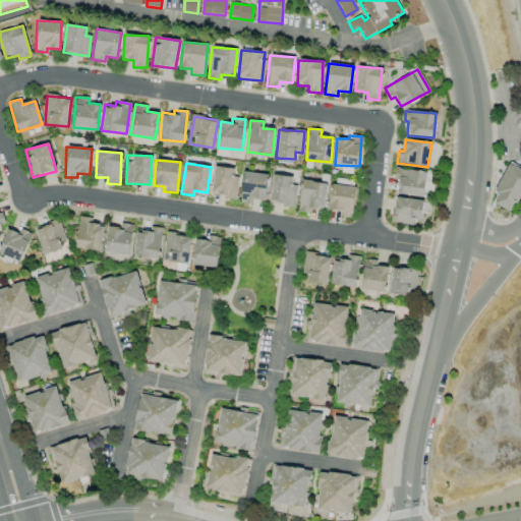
[(520,191),(520,169),(507,164),(494,192),(497,193),(493,204),(513,212),(520,191)]
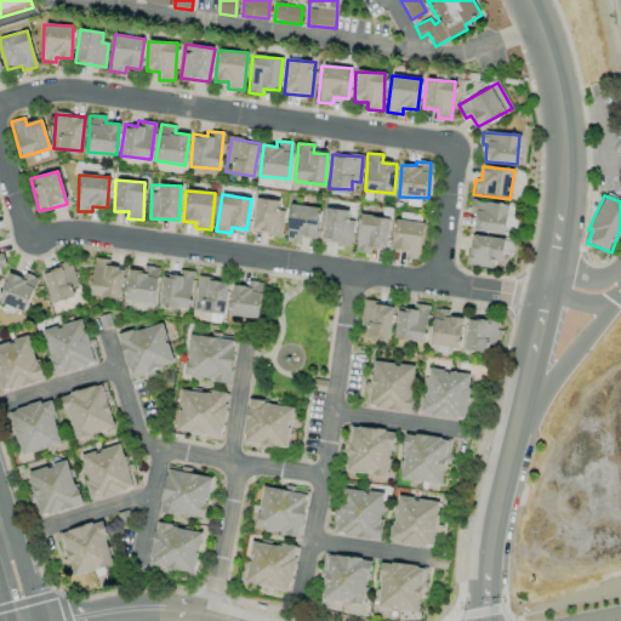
[(278,210),(279,200),(255,199),(252,232),(281,234),(284,211),(278,210)]
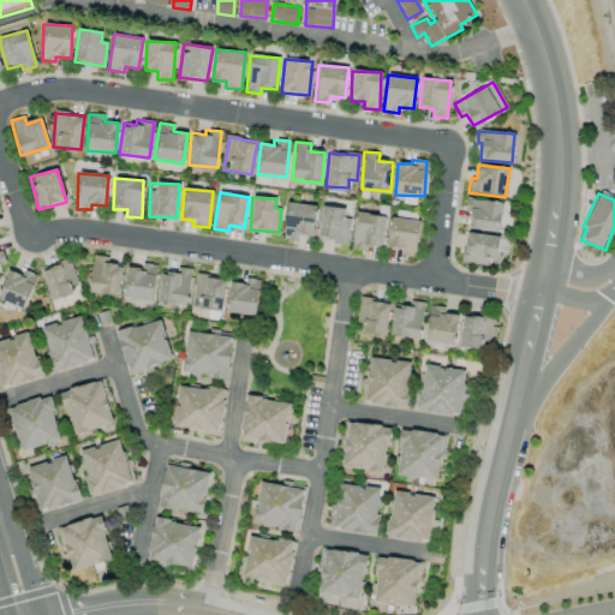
[(503,203),(466,197),(464,212),(470,213),(467,228),(499,233),(503,203)]
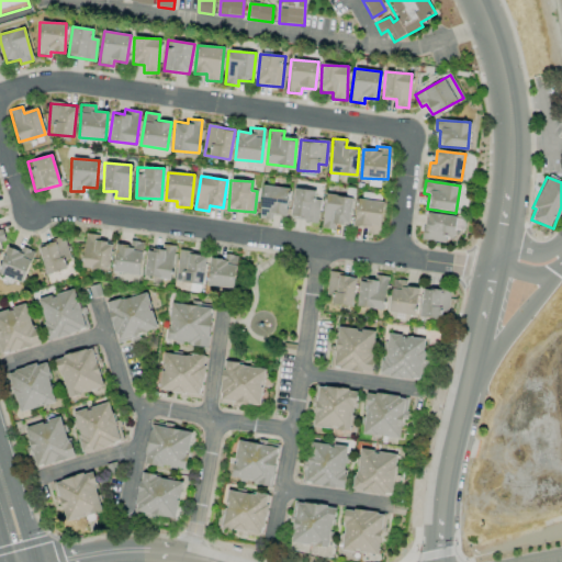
[(272,214),(285,216),(290,189),(263,186),(258,217),(272,220),(272,214)]
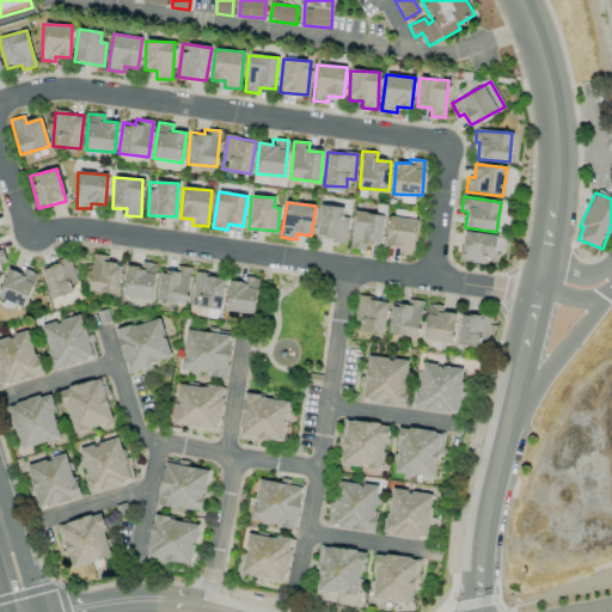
[(348,218),(342,216),(343,208),(320,206),(317,238),(346,242),(348,218)]
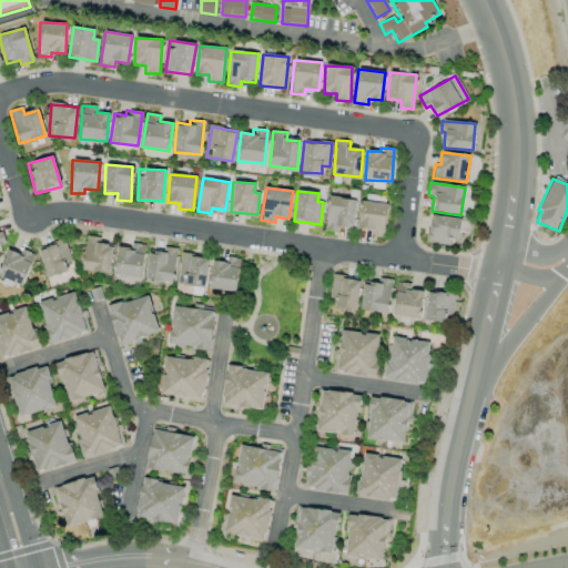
[(325,231),(338,232),(338,226),(353,229),(356,200),(328,198),(325,231)]
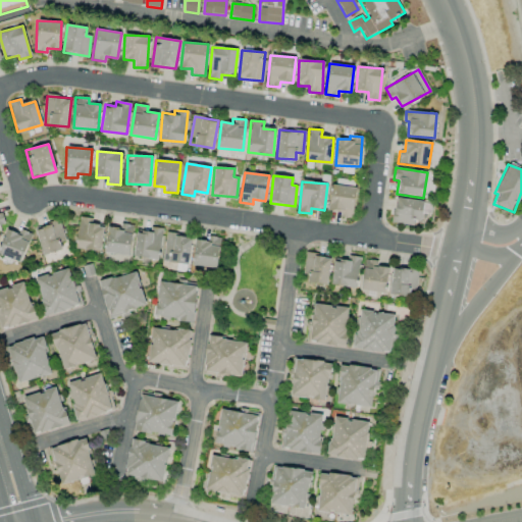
[(340,216),(352,218),(357,188),(332,185),(328,210),(340,211),(340,216)]
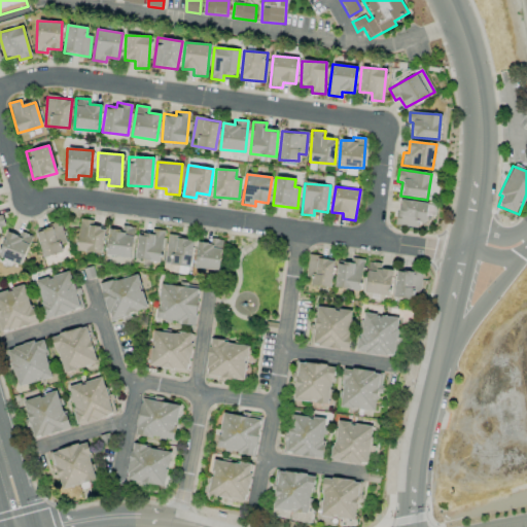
[(425,223),(428,204),(399,199),(395,224),(417,227),(418,221),(425,223)]
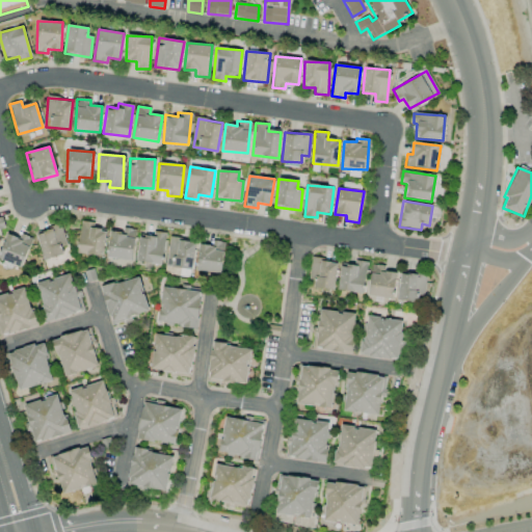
[(106,231),(92,229),(94,222),(82,220),(77,253),(102,257),(106,231)]
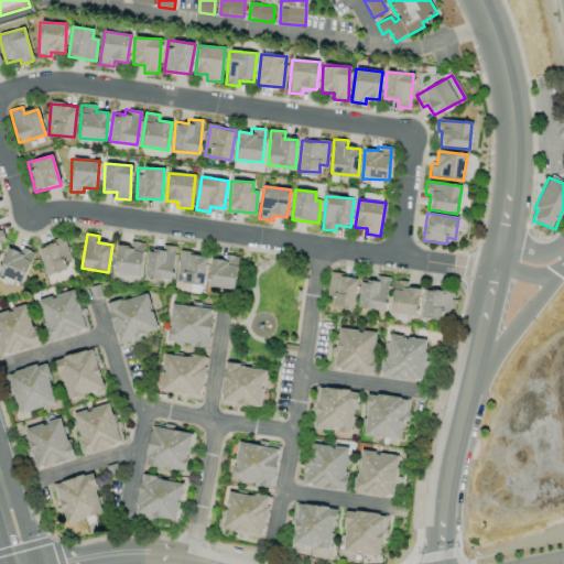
[(72,269),(65,239),(39,245),(45,274),(72,269)]
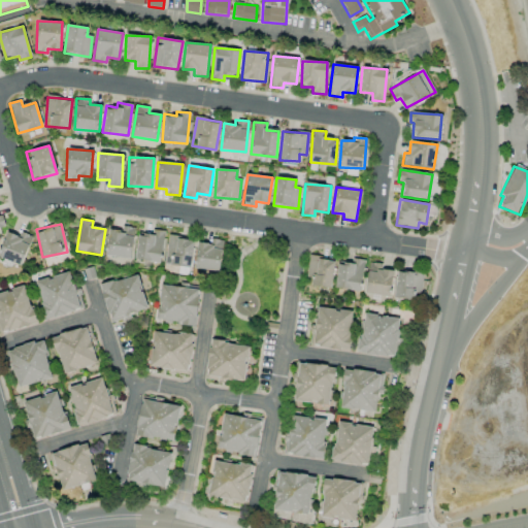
[(108,230),(106,256),(132,257),(133,227),(121,226),(120,230),(108,230)]
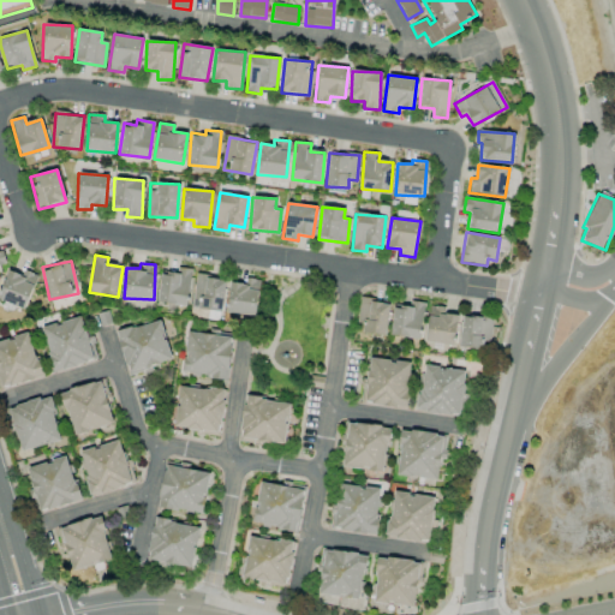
[(160,270),(159,303),(189,305),(190,268),(175,268),(175,272),(160,270)]
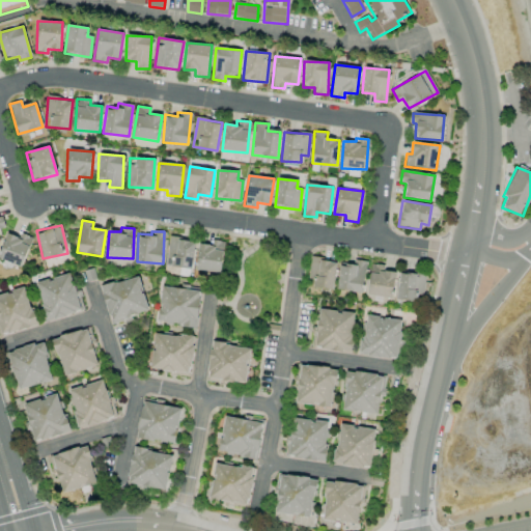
[(0,251),(0,258),(21,267),(32,238),(20,233),(19,238),(7,233),(0,251)]
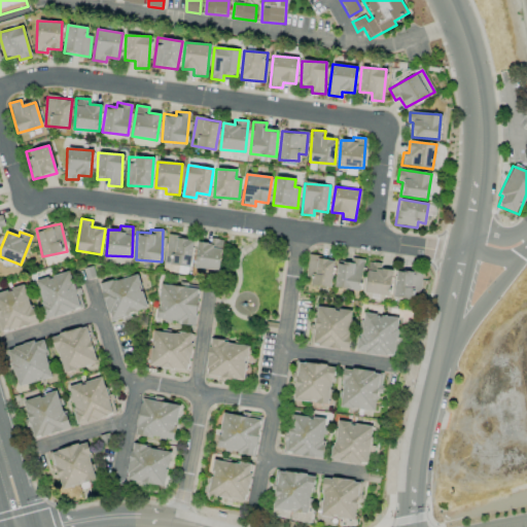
[(163,262),(188,268),(194,240),(169,235),(163,262)]
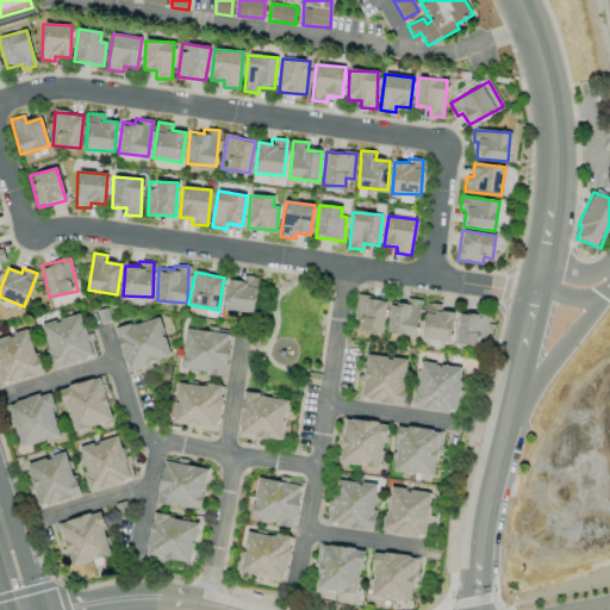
[(254,313),(257,278),(243,277),(243,281),(228,280),(224,310),(254,313)]
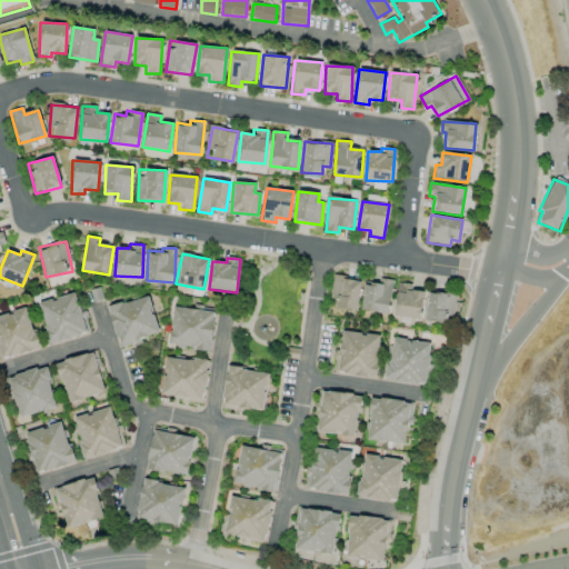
[(331,308),(357,310),(360,279),(335,277),(331,308)]
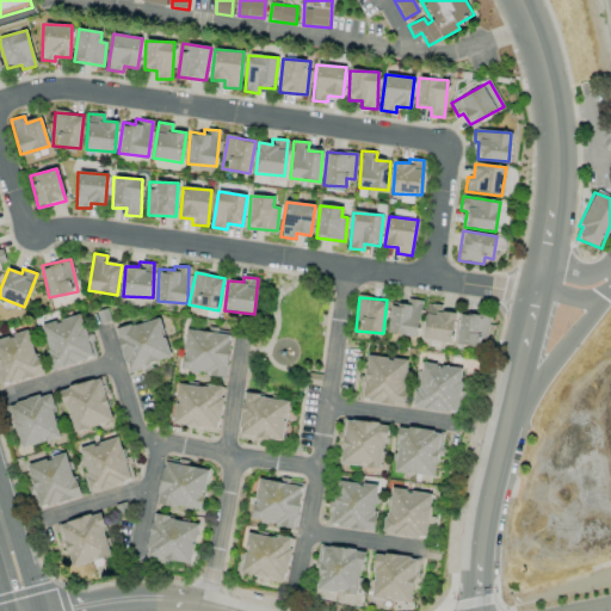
[(388,333),(417,337),(421,301),(392,298),(388,333)]
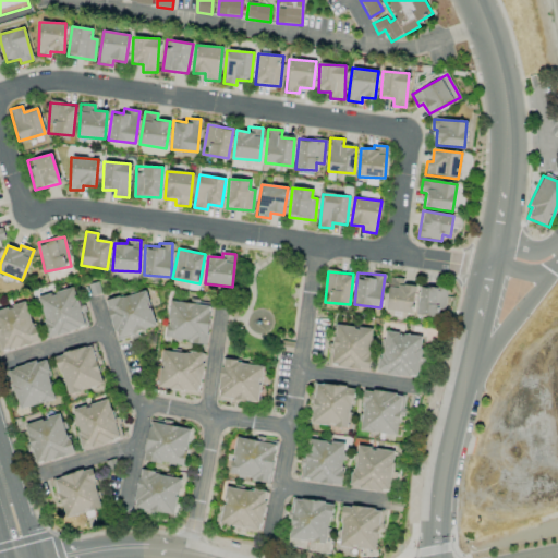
[(416,287),(403,284),(404,279),(390,277),(385,310),(411,314),(416,287)]
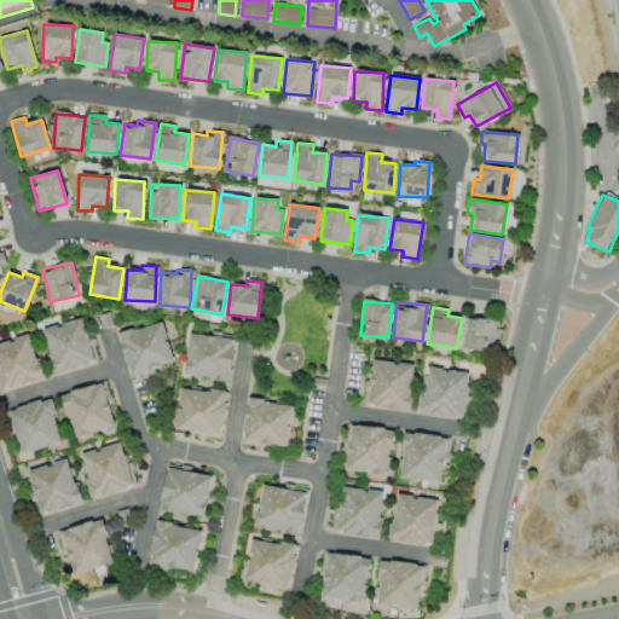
[(96,363),(82,318),(40,330),(53,375),(96,363)]
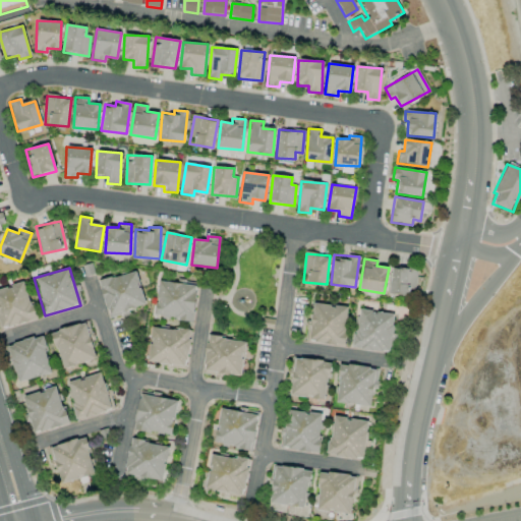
[(389,294),(407,295),(407,288),(415,288),(417,269),(391,268),(389,294)]
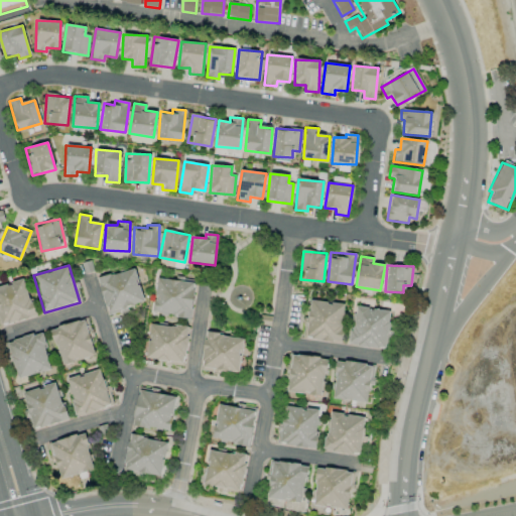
[(98,277),(106,312),(144,304),(135,268),(98,277)]
